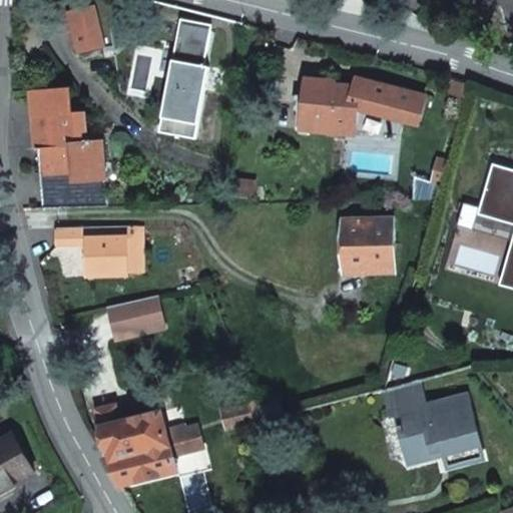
[(69,15),(80,54),(104,48),(93,8),(69,15)]
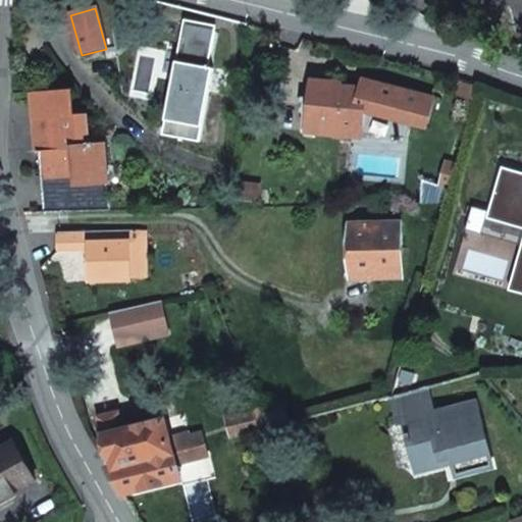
[(200,141),(213,67),(208,66),(215,30),(185,23),(183,36),(186,37),(176,88),(174,88),(168,120),(178,121),(175,137),(200,141)]
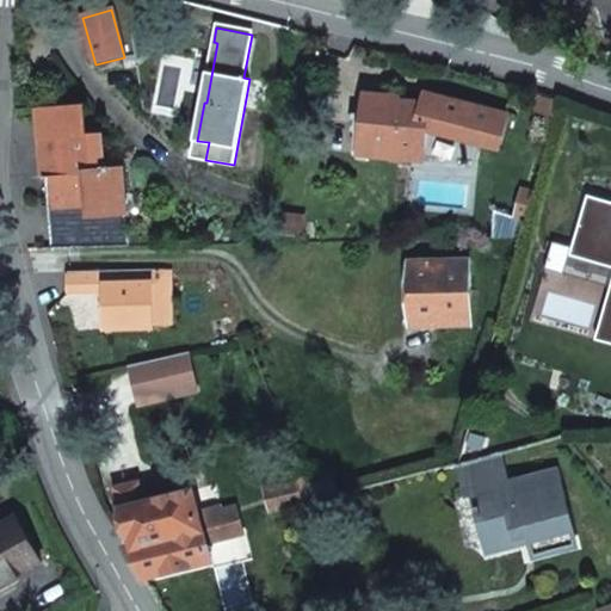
[(563,98),(542,92),(539,100),(561,106),(563,98)]
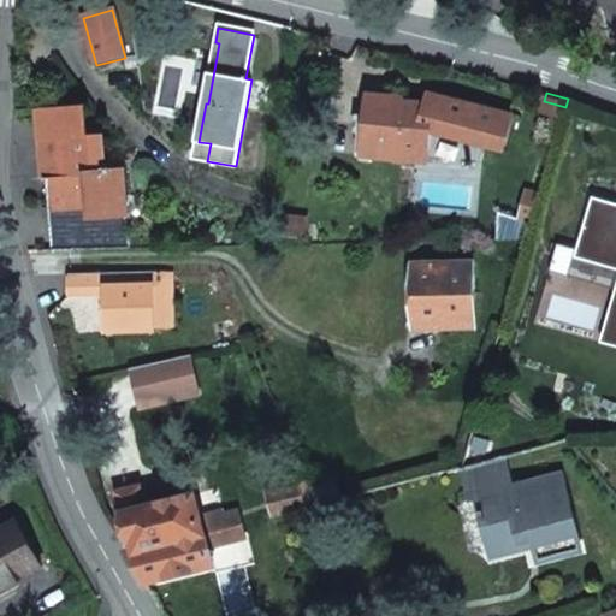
[(426,105),(426,102),(402,100),(402,98),(367,94),(363,138),(359,142),(357,153),(365,160),(371,160),(375,155),(426,160),(430,128),(439,129),(438,132),(501,148),(510,114),(448,99),(445,106),(426,105)]
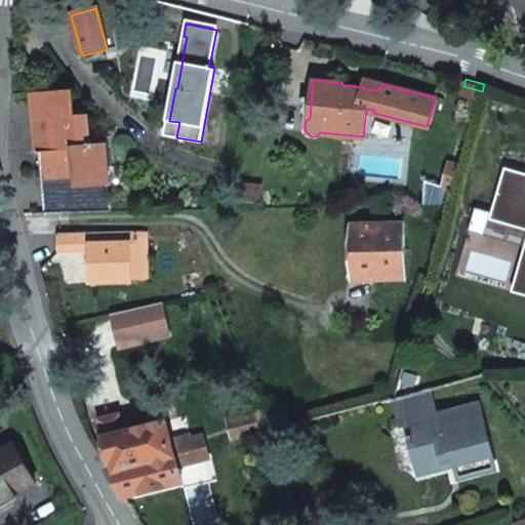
[(482,91),(463,86),(443,162),(446,163),(440,188),(454,191),(482,91)]
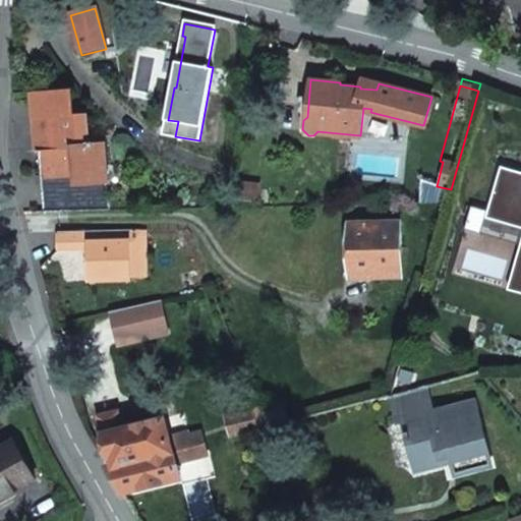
[(42,211),(57,211),(110,210),(106,145),(96,145),(96,141),(90,141),(89,116),(73,117),(72,92),(33,95),(42,211)]
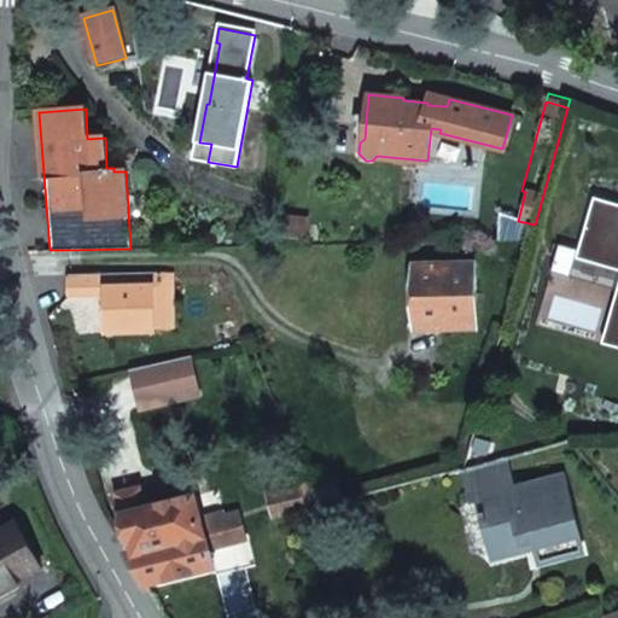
[(199,143),(196,159),(208,162),(211,144),(199,143)]
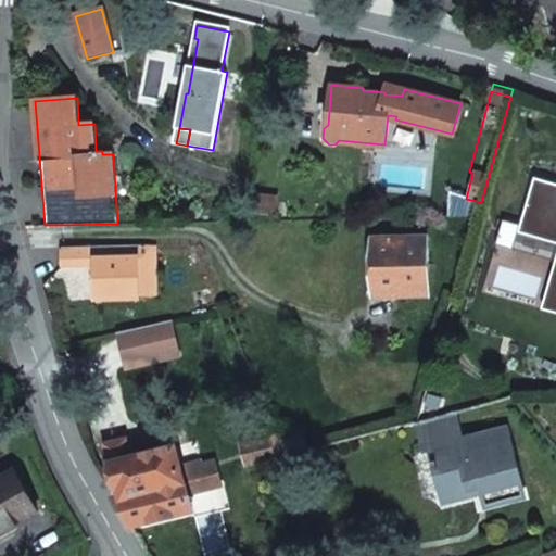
[(458,215),(477,214),(481,202),(466,199),(464,198),(458,215)]
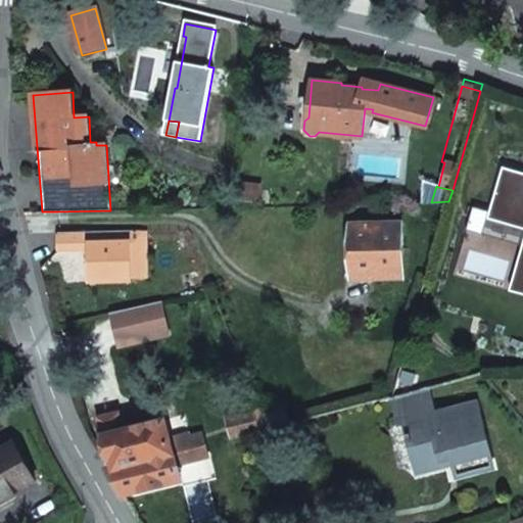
[(351,224),(352,278),(403,277),(402,223),(351,224)]
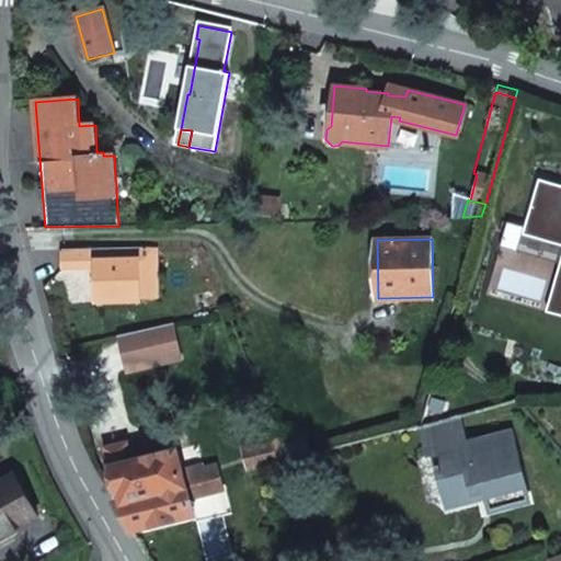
[(138,248),(61,249),(61,267),(91,266),(91,261),(102,261),(103,274),(94,274),(95,302),(139,301),(138,248)]
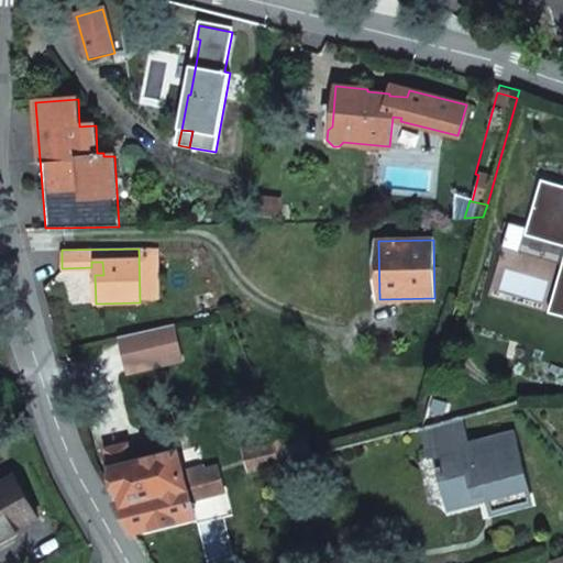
[(91,262),(91,267),(91,275),(95,275),(103,275),(102,262),(91,262)]
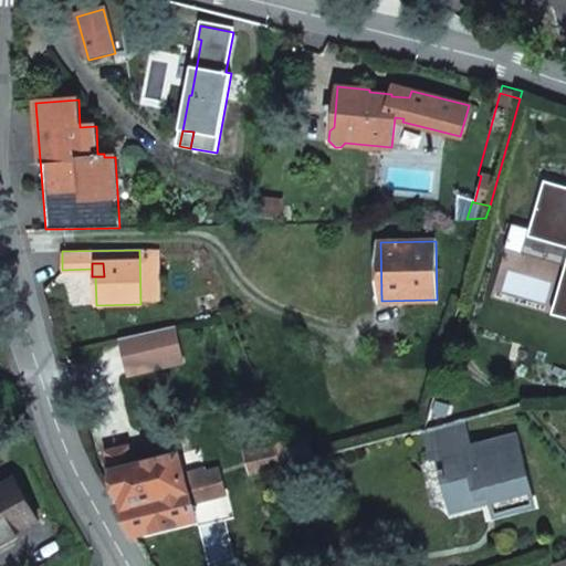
[(171,325),(155,329),(163,364),(179,360),(171,325)]
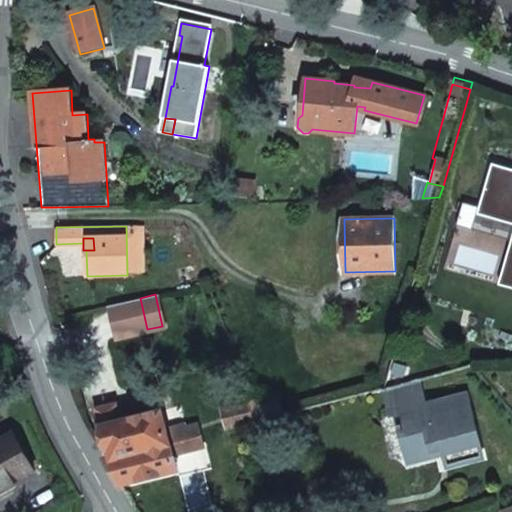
[(140,298),(106,306),(113,338),(147,329),(140,298)]
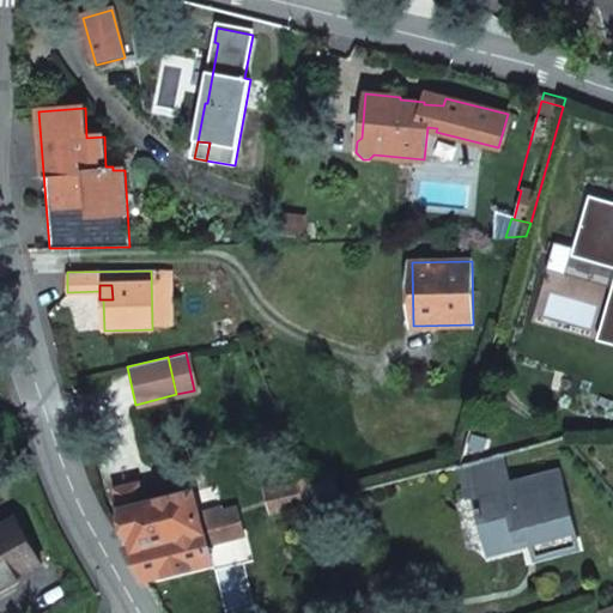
[(501,451),(460,463),(469,497),(477,495),(480,509),(478,510),(480,520),(484,519),(492,552),(521,545),(519,538),(529,535),(532,542),(535,558),(577,546),(558,472),(509,485),(501,451)]
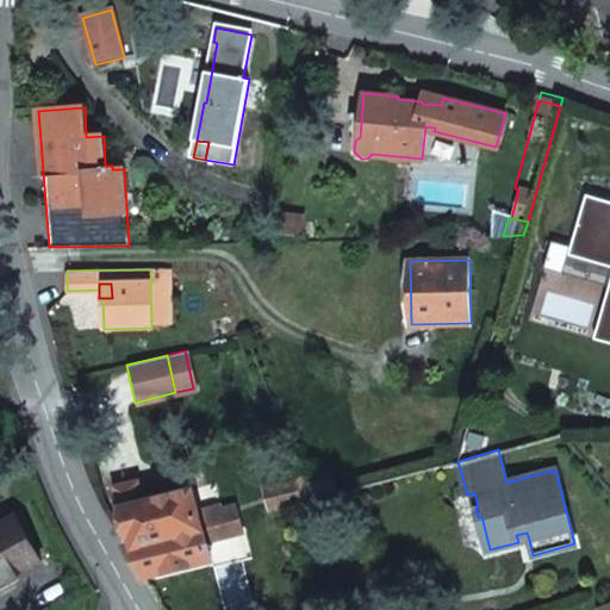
[(290,506),(304,503),(297,479),(282,483),(290,506)]
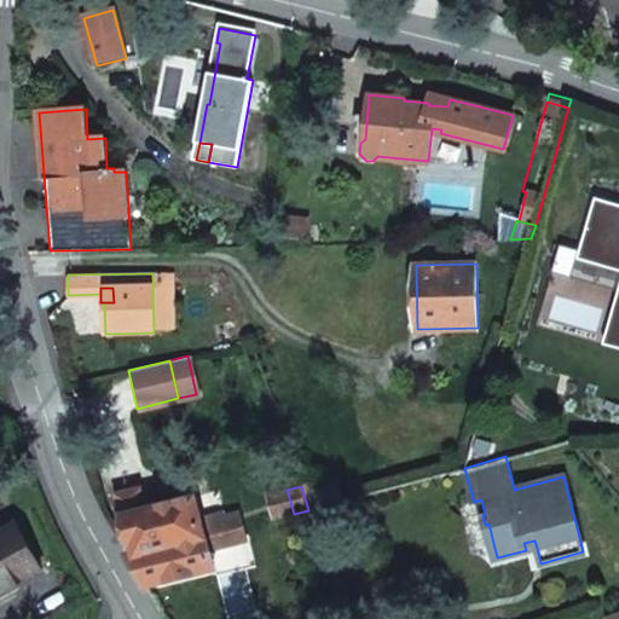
[(126,555),(145,585),(215,570),(209,547),(215,545),(217,548),(232,544),(229,530),(243,526),(238,512),(210,519),(214,533),(210,534),(208,524),(203,525),(195,496),(146,510),(139,487),(114,492),(131,547),(133,545),(136,554),(126,555)]
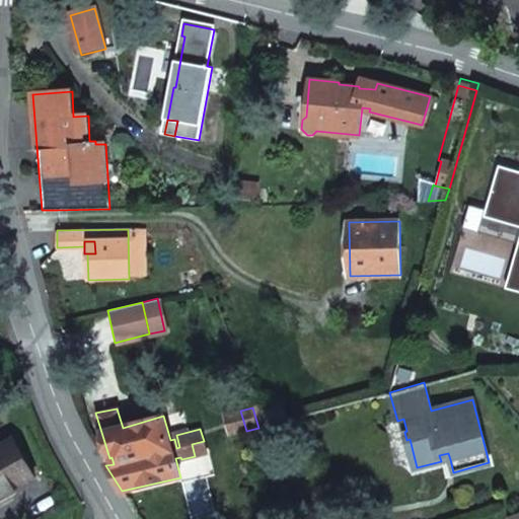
[(231,434),(243,431),(246,431),(240,411),(226,414),(231,434)]
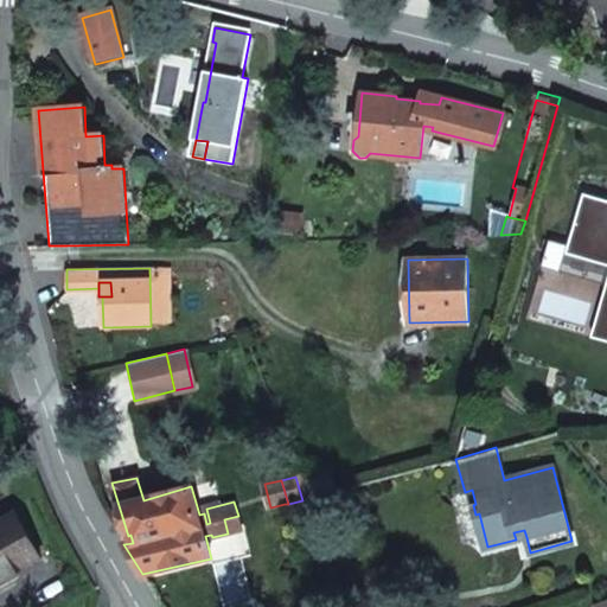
[(17,516),(0,524),(0,582),(42,560),(17,516)]
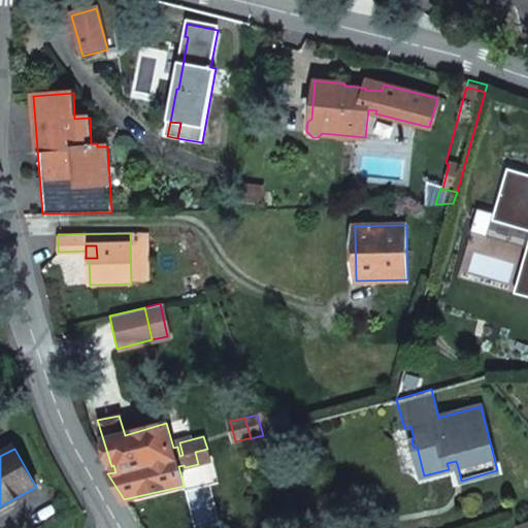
[(210,461),(207,449),(195,452),(198,464),(210,461)]
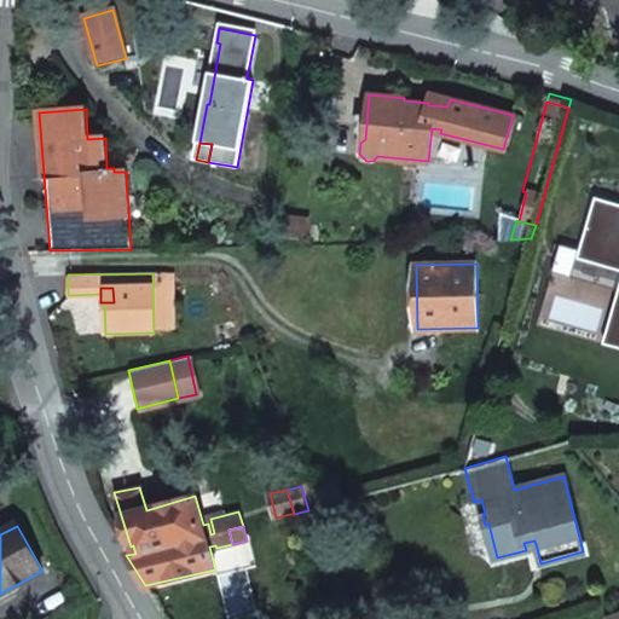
[(526,550),(537,548),(534,541),(524,543),(526,550)]
